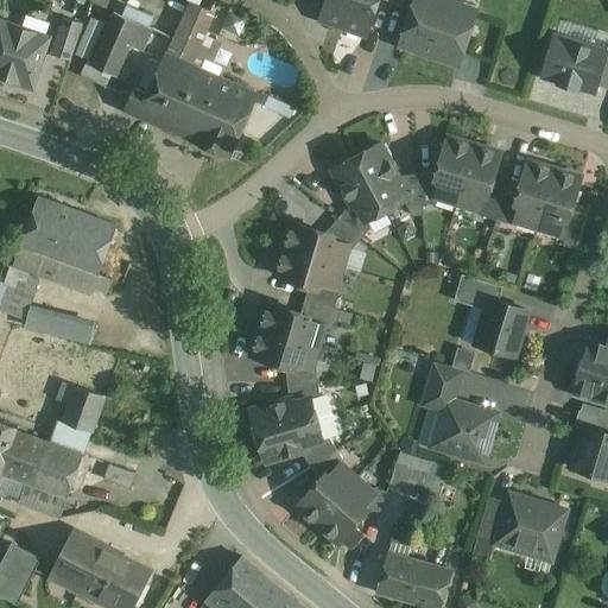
[(152,8),(132,0),(119,0),(114,12),(140,24),(145,26),(152,8)]
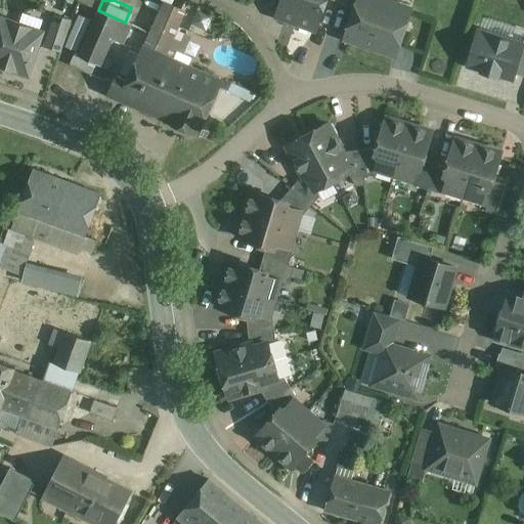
[(282,0),(276,17),(296,24),(304,0),(282,0)]
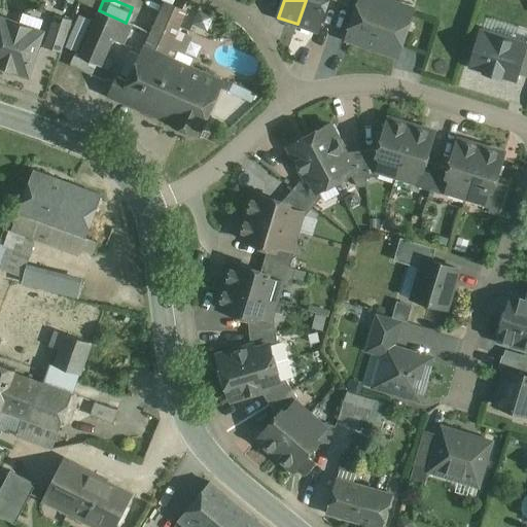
[(306,0),(297,24),(317,31),(327,0),(306,0)]
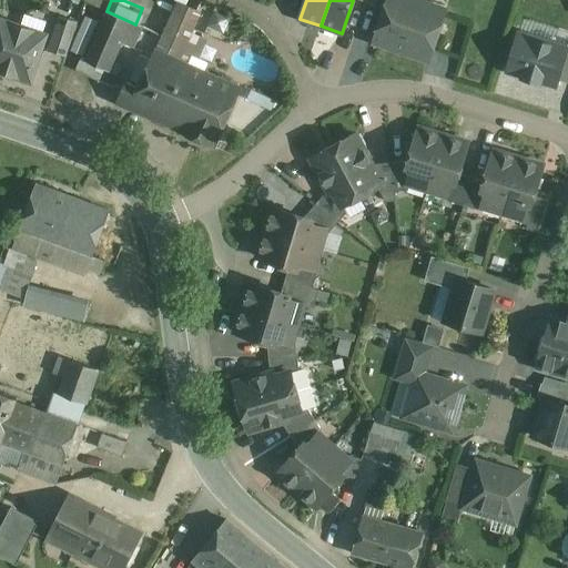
[(388,0),(367,0),(366,2),(385,10),(388,0)]
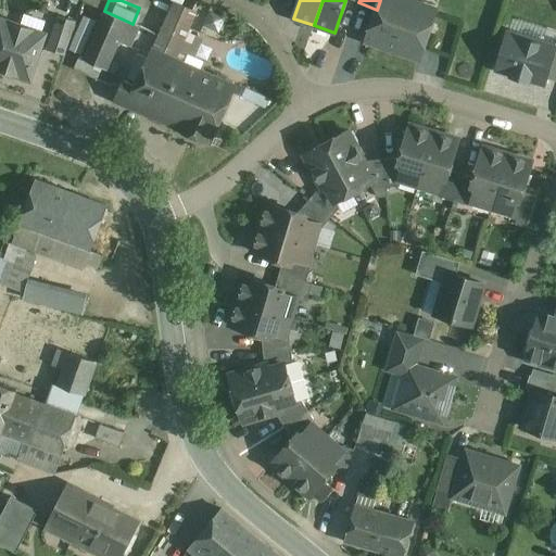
[(380,0),(377,10),(366,41),(419,60),(437,10),(407,0),(380,0)]
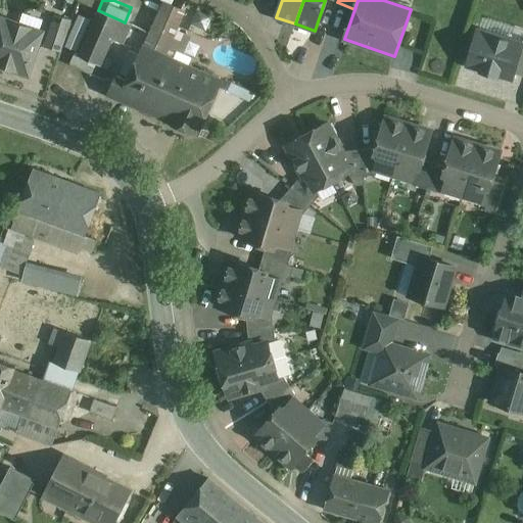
[(184,13),(162,4),(144,46),(174,59),(177,52),(182,55),(190,37),(176,31),(184,13)]
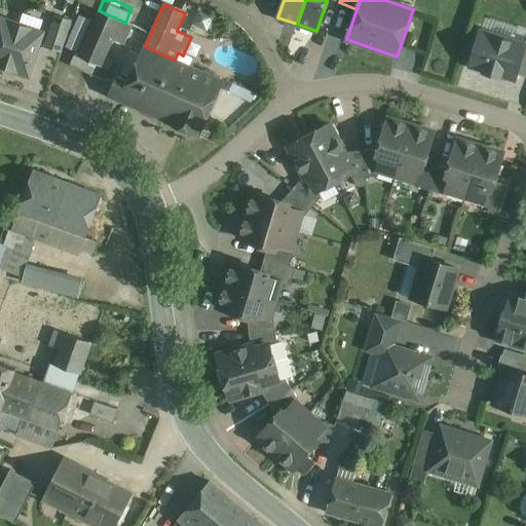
[(79,55),(78,57),(97,64),(102,66),(113,40),(121,21),(99,11),(79,55)]
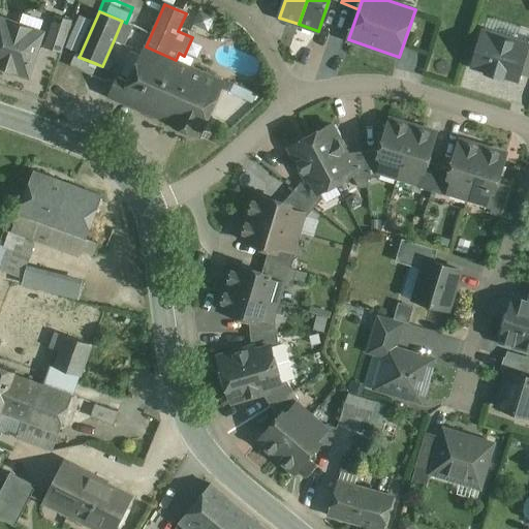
[(72,22),(55,16),(44,47),(62,53),(72,22)]
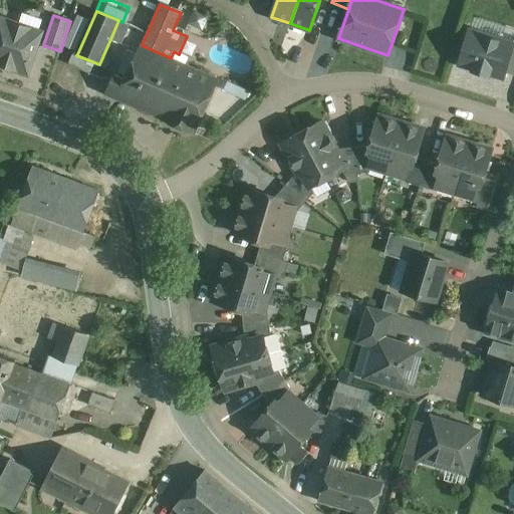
[(42,32),(0,18),(0,64),(27,74),(42,32)]
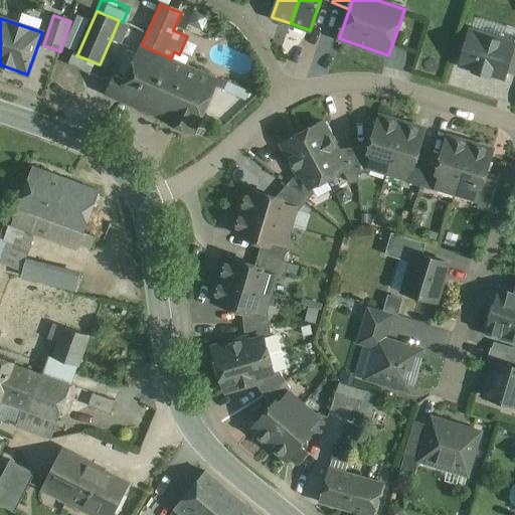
[(123,22),(119,20),(111,39),(121,43),(129,25),(123,22)]
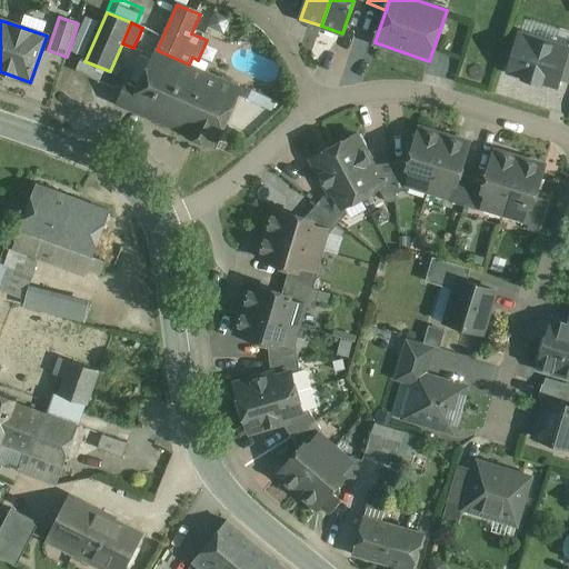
[(568,49),(519,35),(508,71),(525,77),(523,78),(540,83),(541,81),(557,86),(559,80),(568,50),(568,49)]
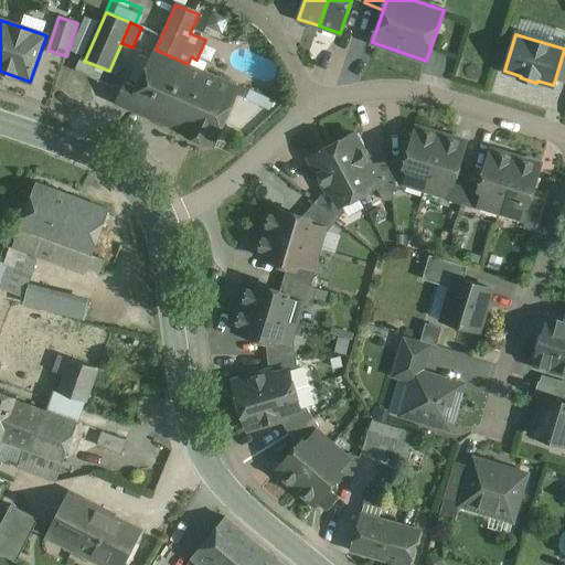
[(564,43),(564,49),(564,50),(555,80),(564,83),(564,43)]
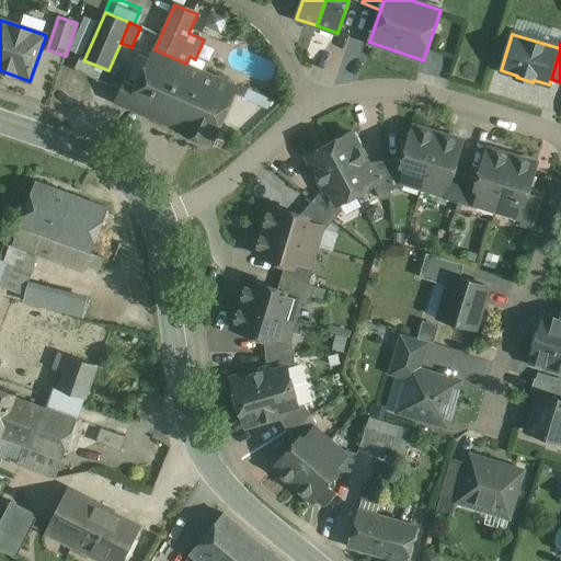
[(186,64),(155,49),(138,88),(125,82),(116,103),(182,132),(182,133),(212,146),(212,145),(237,86),(186,64)]
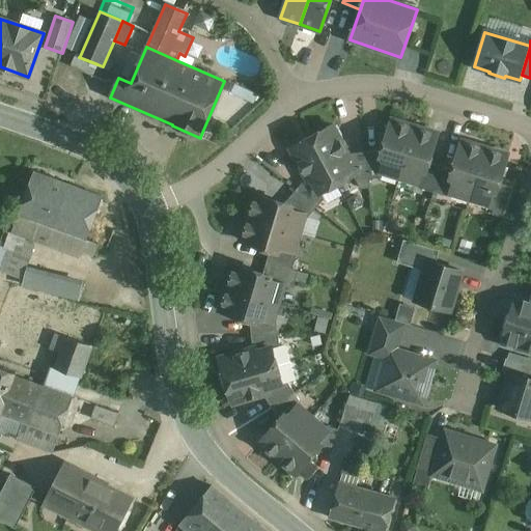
[(98,64),(79,57),(80,56),(77,54),(71,66),(92,76),(98,64)]
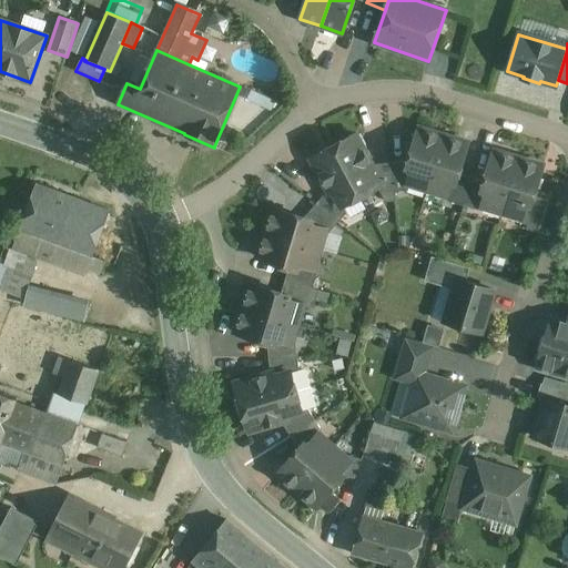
[(444,135),(418,128),(408,161),(407,166),(412,169),(407,184),(408,184),(427,190),(444,135)]
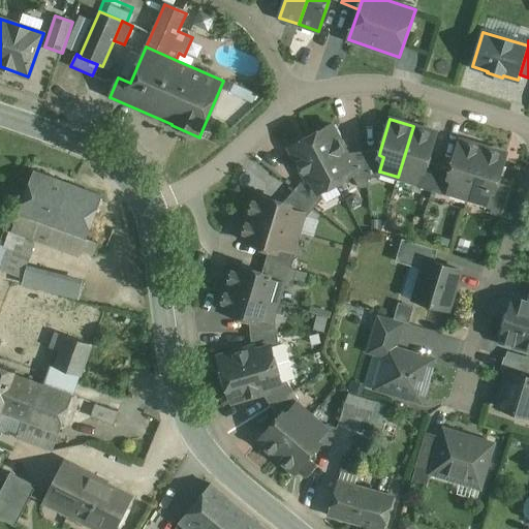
[(347,154),(332,125),(310,136),(336,184),(351,175),(352,175),(345,160),(349,158),(347,154)]
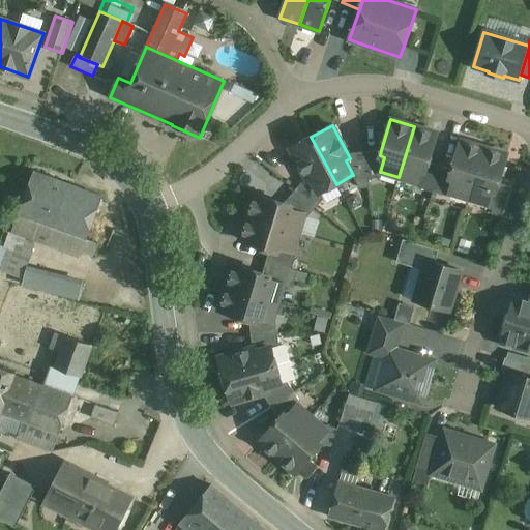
[(414,126),(399,177),(416,183),(417,183),(421,169),(427,170),(429,163),(437,134),(414,126)]
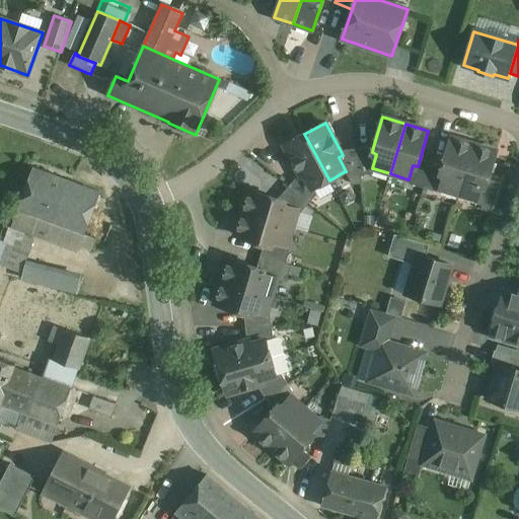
[(329,180),(304,134),(284,145),(299,174),(301,177),(305,175),(312,189),(313,189),(329,180)]
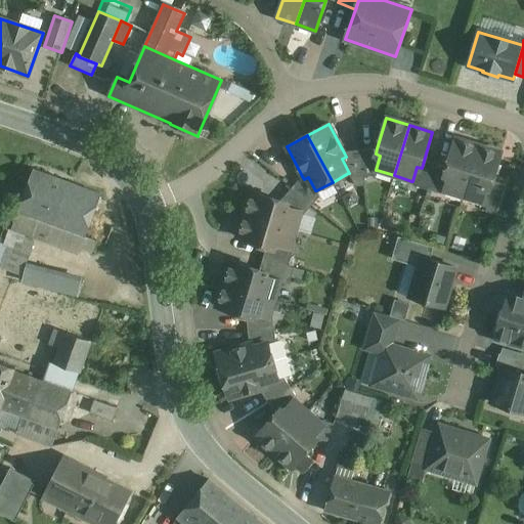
[(478,146),(455,139),(446,168),(444,175),(449,176),(444,190),(445,191),(463,197),(478,146)]
